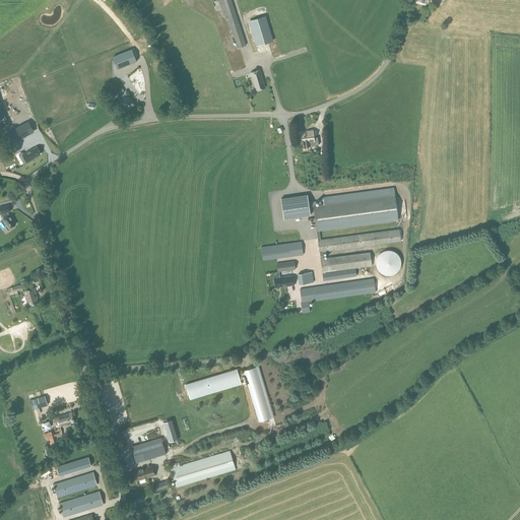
[(265,16),(250,21),(257,46),(272,41),(265,16)]
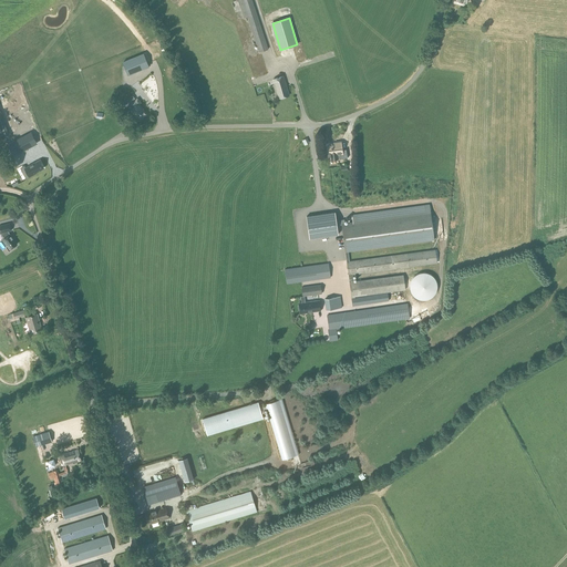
[(216,40),(200,54),(204,59),(219,44),(216,40)]
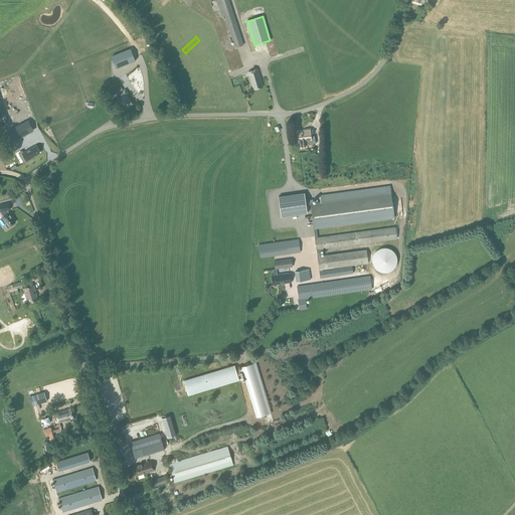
[(207,42),(200,48),(203,51),(209,45),(207,42)]
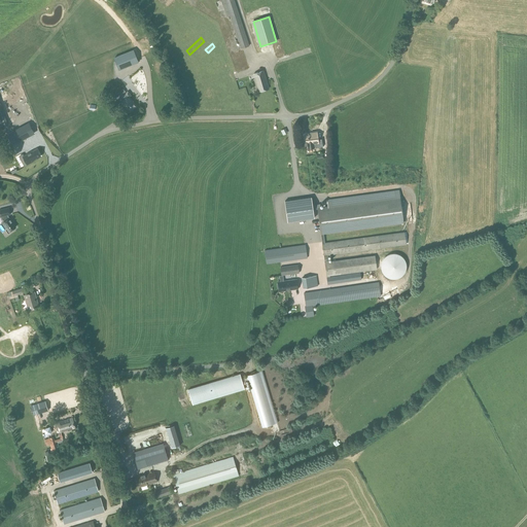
[(134,49),(113,58),(118,70),(139,62),(134,49)]
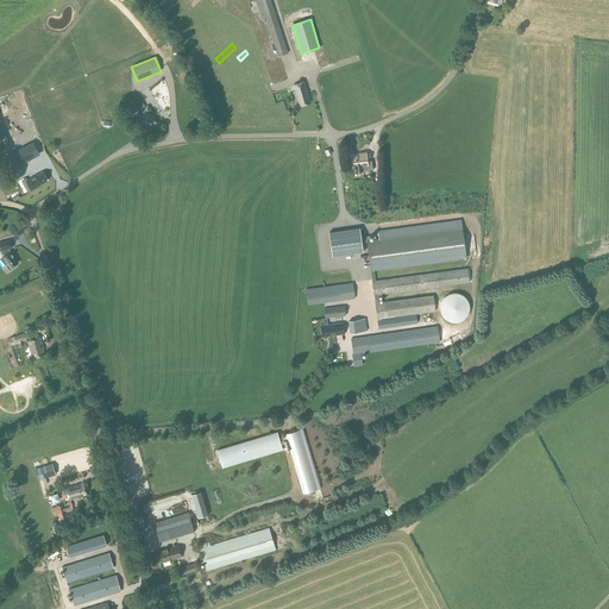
[(221,73),(224,76),(237,64),(234,61),(221,73)]
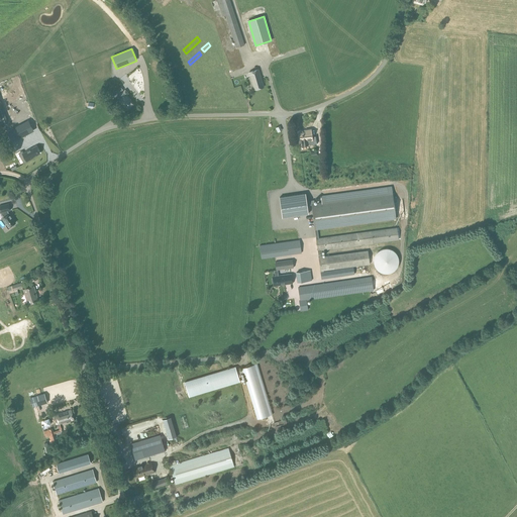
[(249,73),(250,78),(249,78),(250,83),(252,82),(254,90),(264,87),(259,70),(249,73)]
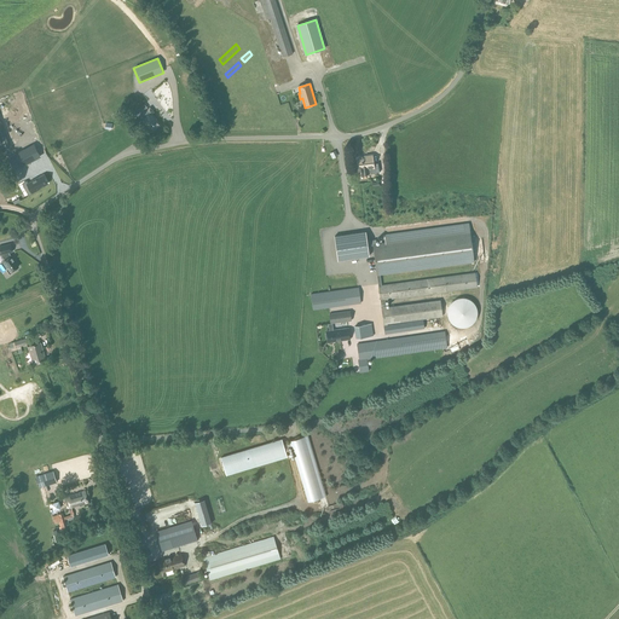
[(59,106),(57,104),(44,121),(52,128),(71,104),(65,100),(59,106)]
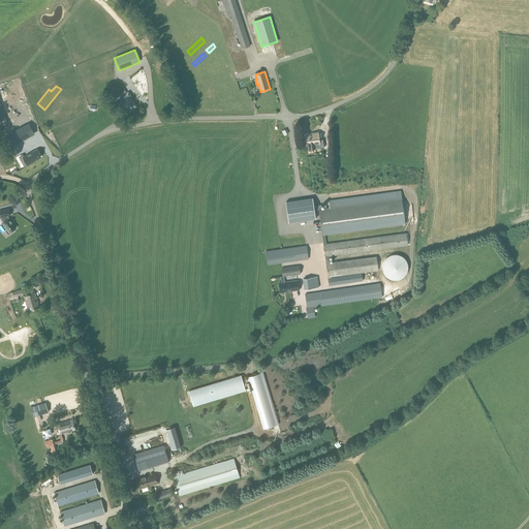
[(125,92),(123,89),(114,97),(116,99),(125,92)]
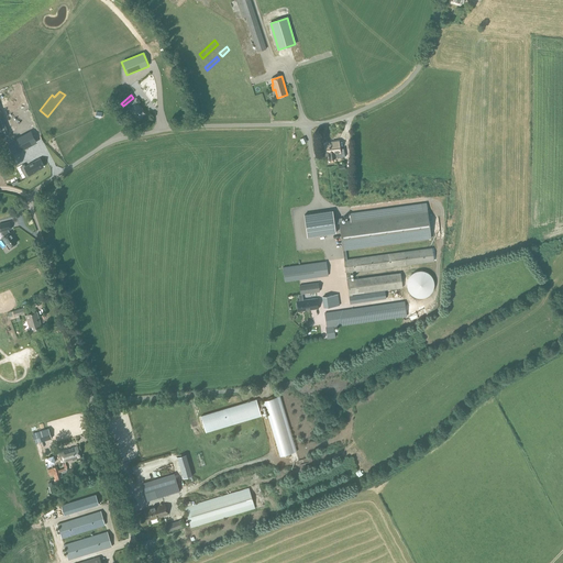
[(136,97),(130,102),(133,107),(131,109),(139,119),(146,113),(139,103),(140,102),(136,97)]
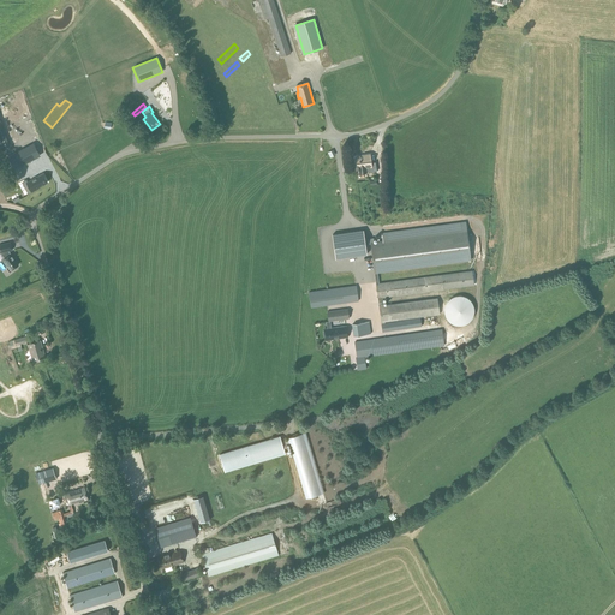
[(67,112),(59,121),(64,126),(72,117),(67,112)]
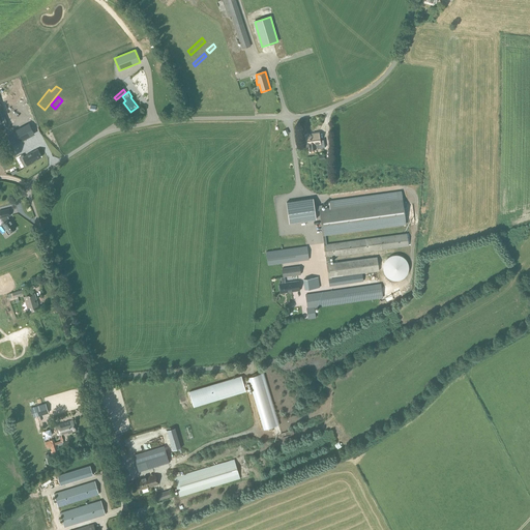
[(34,134),(29,124),(7,136),(12,145),(34,134)]
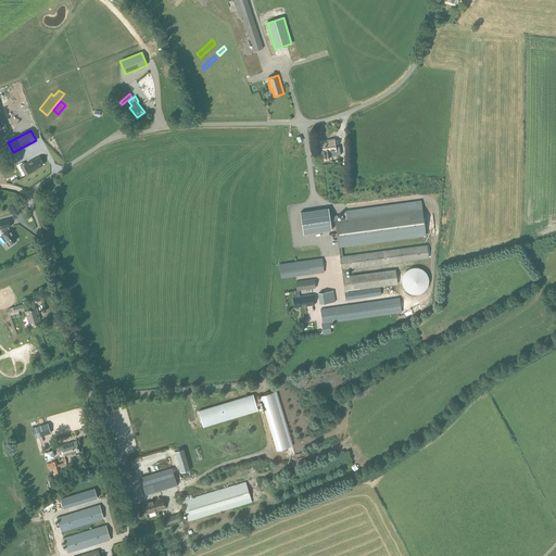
[(328,142),(321,143),(323,152),(324,152),(325,156),(331,156),(331,155),(340,154),(339,148),(336,148),(333,140),(328,141),(328,142)]
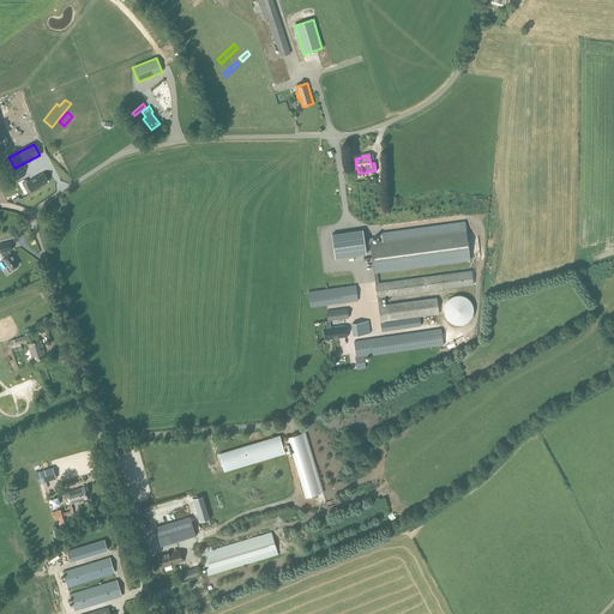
[(22,172),(24,176),(34,173),(32,172),(37,169),(35,166),(22,172)]
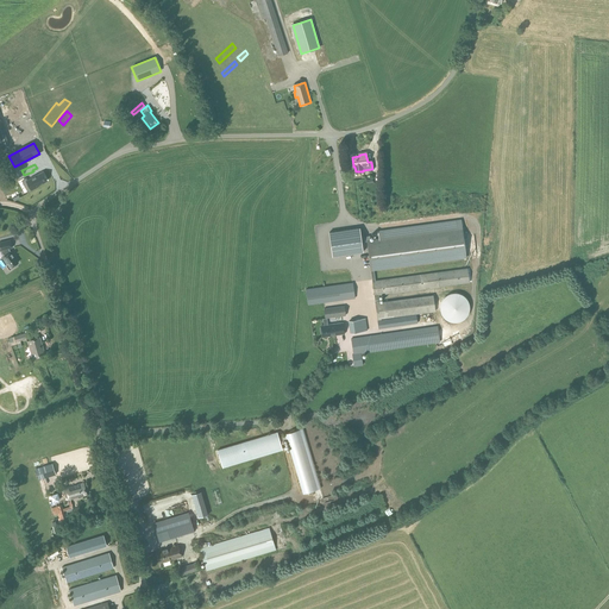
[(46,181),(43,173),(26,181),(31,189),(36,188),(36,187),(46,181)]
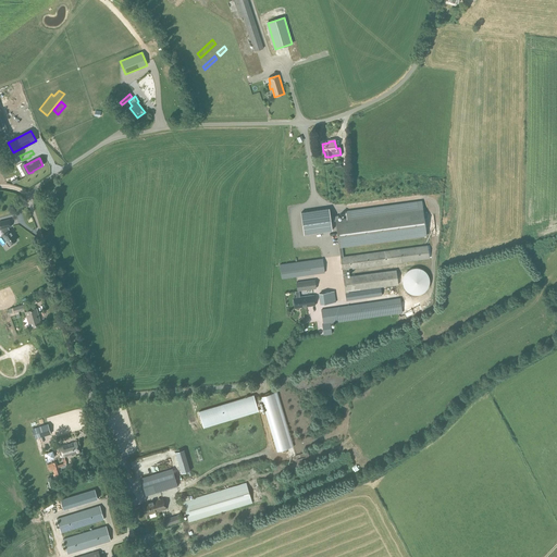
[(305,235),(293,237),(296,258),(335,252),(329,208),(301,212),(305,235)]
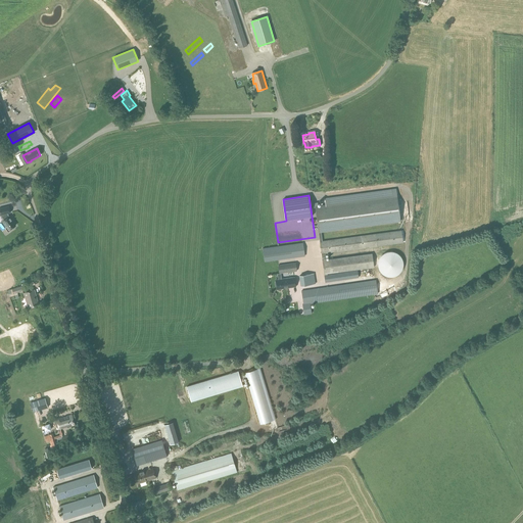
[(322,253),(324,253),(403,243),(401,231),(323,241),(322,232),(400,222),(397,195),(316,206),(322,253)]
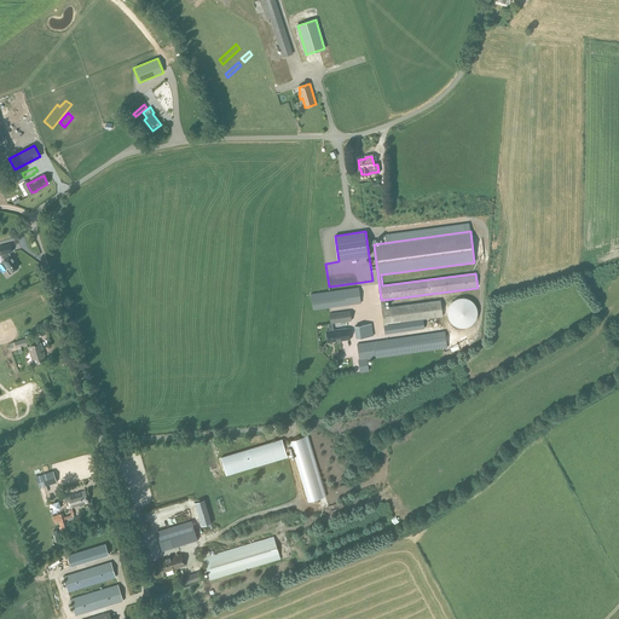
[(9,253),(12,252),(10,244),(0,246),(0,253),(0,255),(5,254),(7,259),(3,261),(7,268),(6,268),(10,275),(16,271),(15,270),(18,267),(13,260),(15,260),(11,255),(11,256),(9,253)]
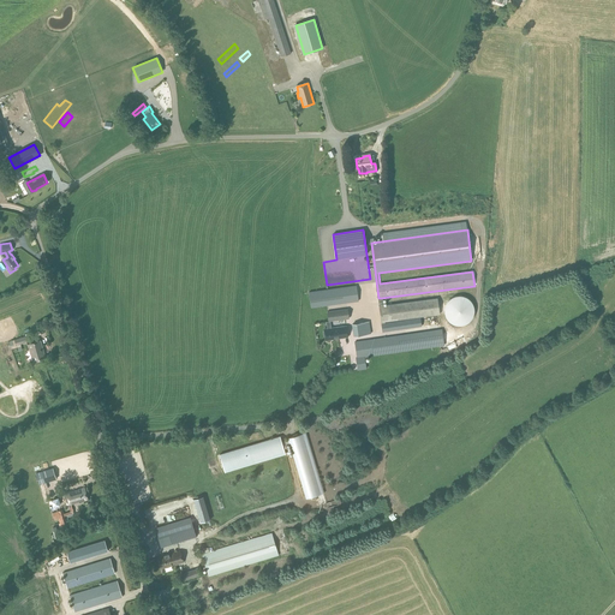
[(467,298),(464,297),(460,296),(457,296),(453,297),(449,299),(447,302),(446,305),(445,309),(445,312),(446,316),(448,320),(451,322),(454,324),(457,326),(460,326),(465,324),(469,323),(471,321),(472,317),(475,314),(475,310),(473,306),(472,303),(470,300),(467,298)]
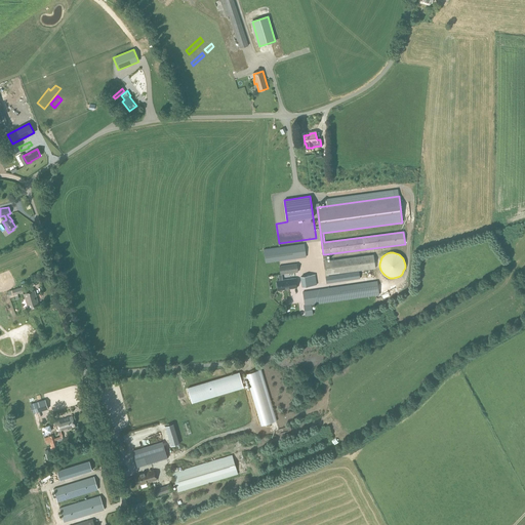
[(325,275),(369,269),(375,268),(374,255),(367,255),(326,260),(325,254),(323,254),(325,275)]
